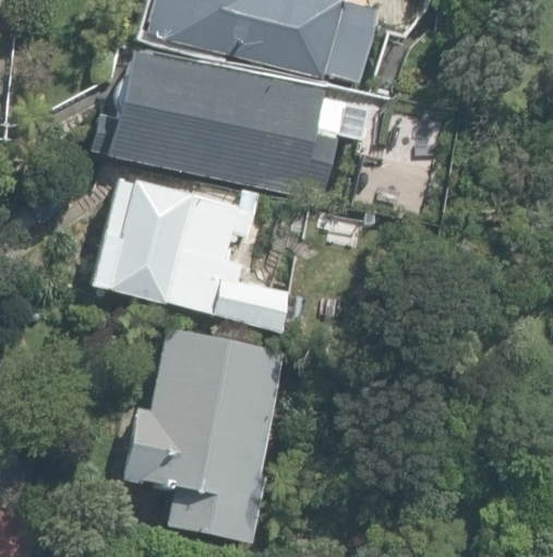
[(324,73),(361,82),(376,33),(379,8),(349,0),(154,0),(146,32),(165,36),(164,40),(323,76),(324,73)]
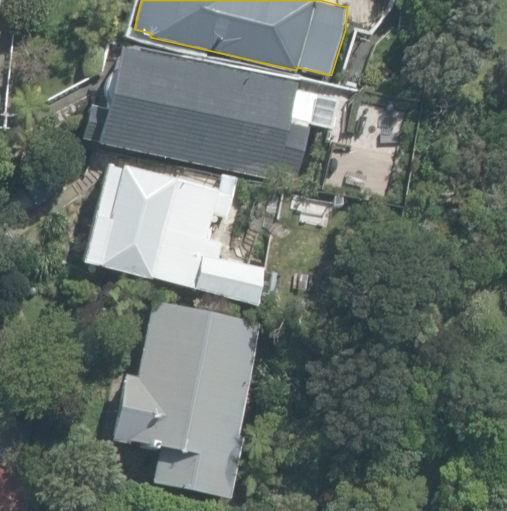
[(98,142),(277,178),(279,169),(301,173),(311,123),(334,128),(340,99),(295,90),(297,84),(118,48),(106,108),(91,105),(85,136),(98,139),(98,142)]
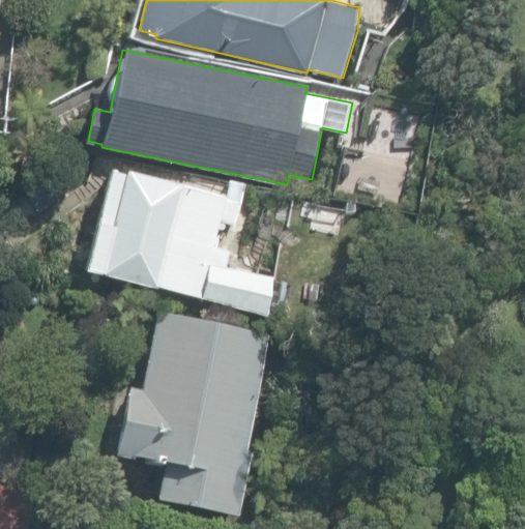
[(99,274),(263,315),(272,276),(227,265),(231,250),(214,245),(220,222),(237,226),(248,186),(227,181),(223,197),(124,173),(123,175),(110,172),(86,268),(100,272),(99,274)]
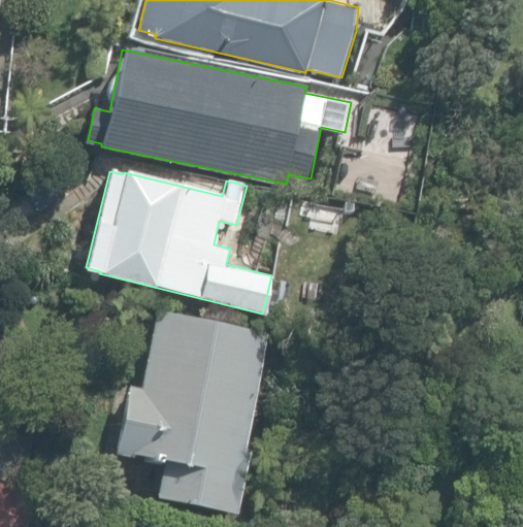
[(159,496),(239,514),(254,451),(247,449),(271,333),(157,308),(139,387),(129,385),(115,454),(166,464),(159,496)]
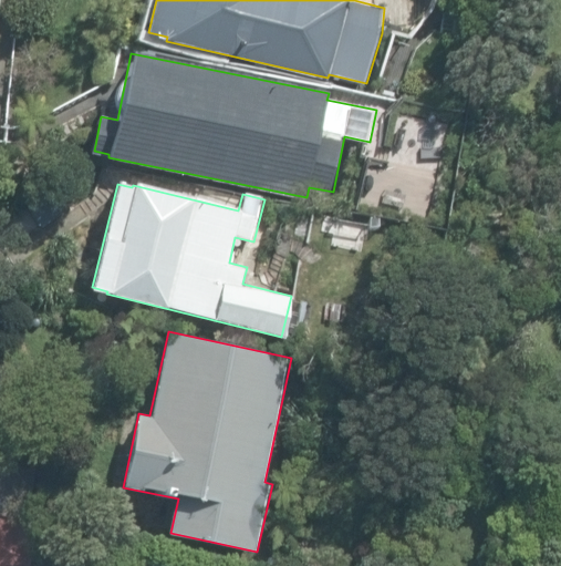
[(31,520),(0,512),(0,565),(33,565),(44,523),(31,520)]
